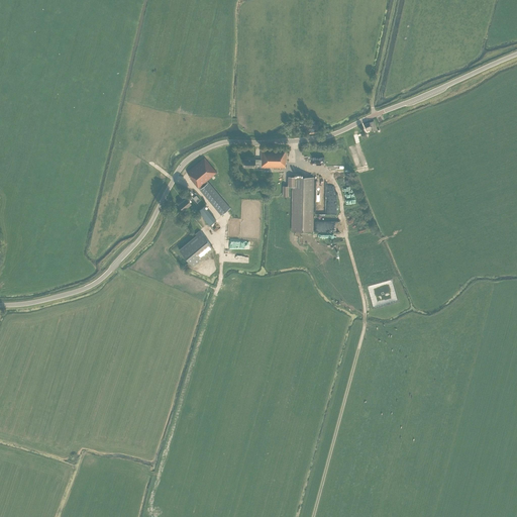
[(371,129),(372,131),(377,129),(374,120),(370,122),(364,124),(367,131),(371,129)]
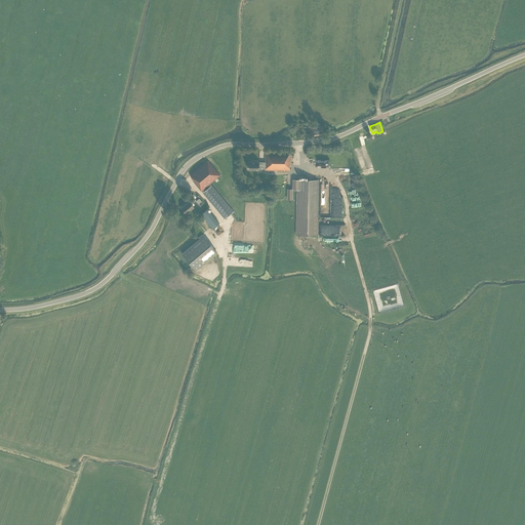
[(323,134),(322,126),(312,128),(313,131),(313,135),(323,134)]
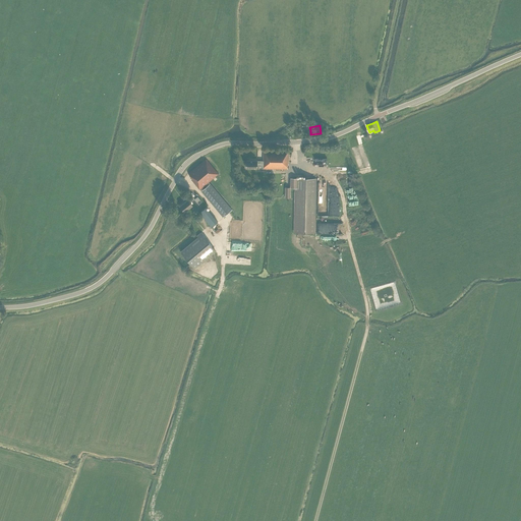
[(152,156),(151,159),(152,162),(154,165),(157,166),(160,166),(163,165),(166,162),(167,159),(167,156),(165,153),(162,151),(159,150),(156,151),(153,153),(152,156)]
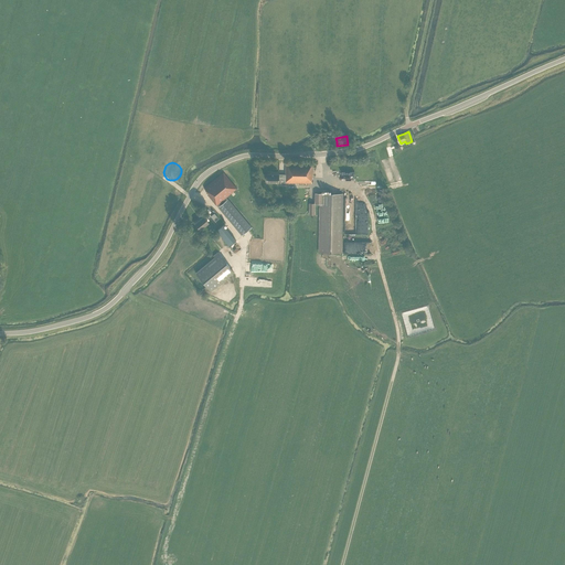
[(312,178),(313,178),(313,163),(286,162),(286,174),(279,174),(267,173),(267,182),(279,182),(279,180),(286,181),(286,182),(311,183),(312,178)]
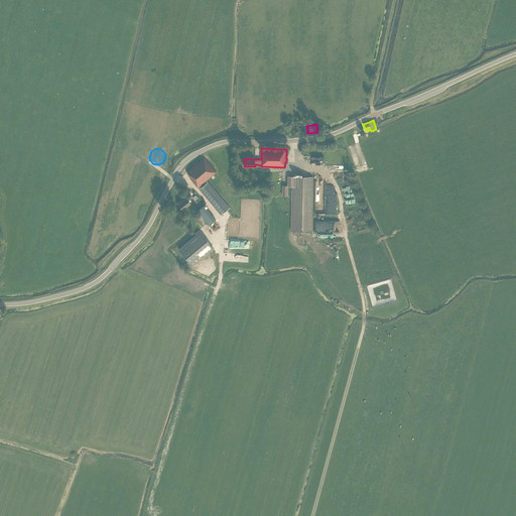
[(200,189),(221,215),(230,208),(208,182),(207,180),(213,175),(212,174),(216,171),(204,158),(186,172),(189,176),(189,177),(198,187),(200,189)]
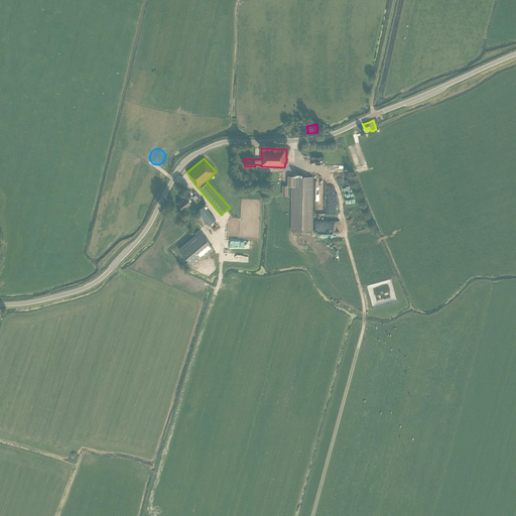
[(291,230),(312,231),(313,177),(287,176),(287,186),(292,186),(291,230)]
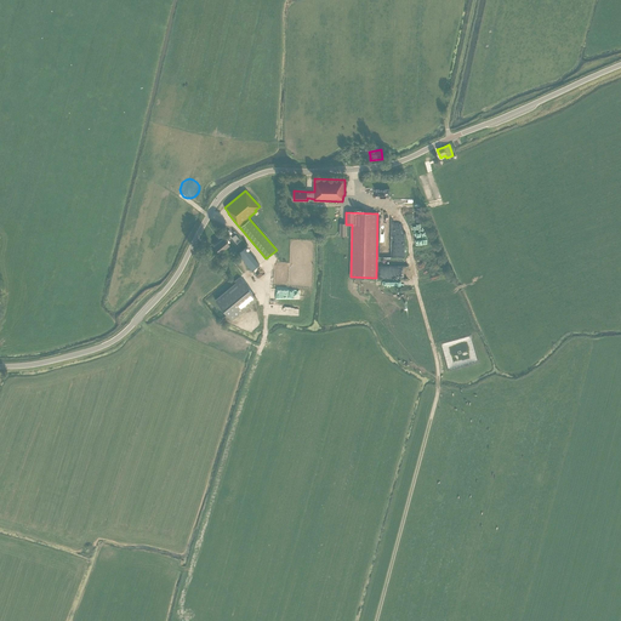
[(229,245),(227,241),(231,239),(228,237),(224,239),(224,238),(215,245),(221,252),(229,245)]
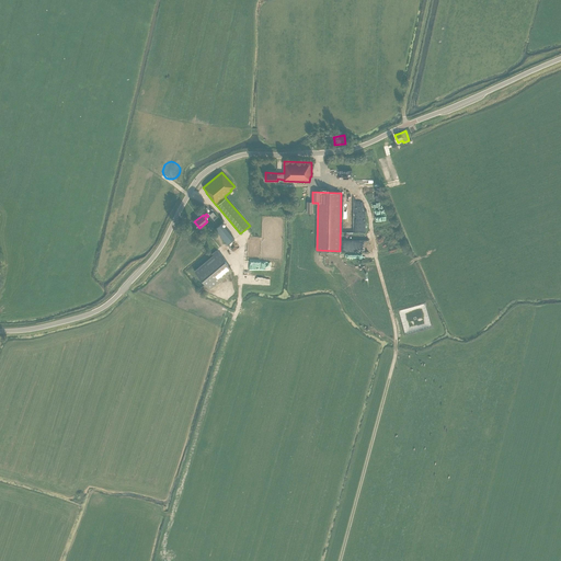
[(235,239),(221,224),(215,229),(227,244),(235,239)]
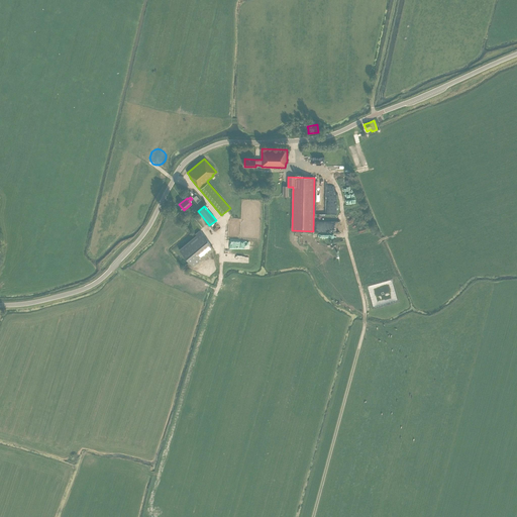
[(327,229),(338,230),(339,221),(328,220),(327,229)]
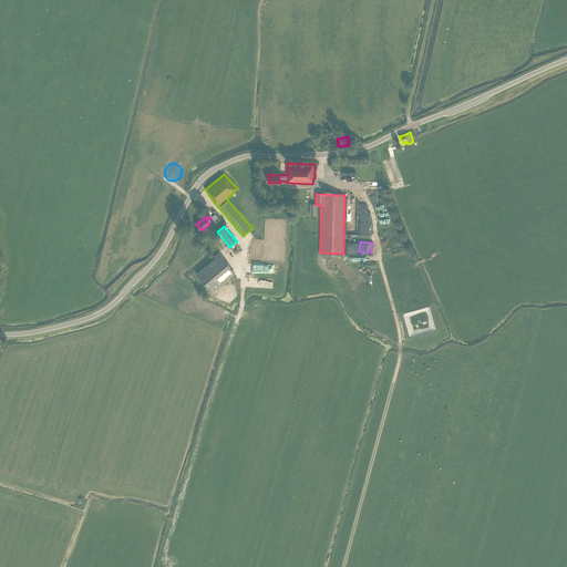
[(212,292),(235,274),(218,254),(214,257),(215,258),(196,275),(212,292)]
